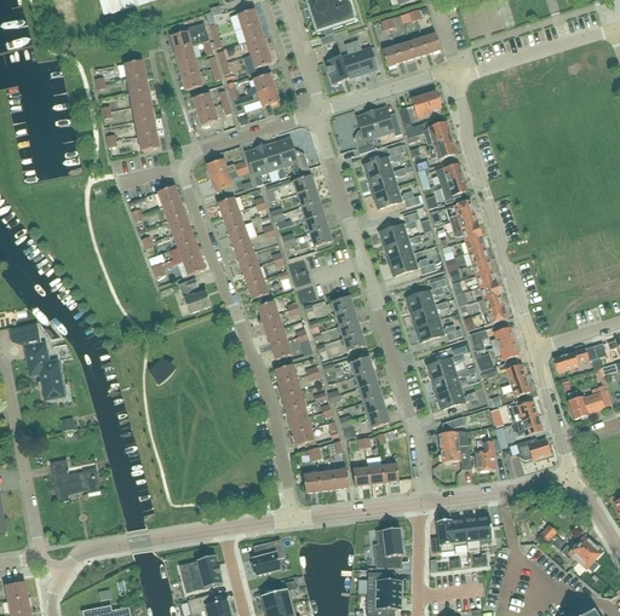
[(99,0),(104,13),(110,11),(112,12),(149,0),(99,0)]
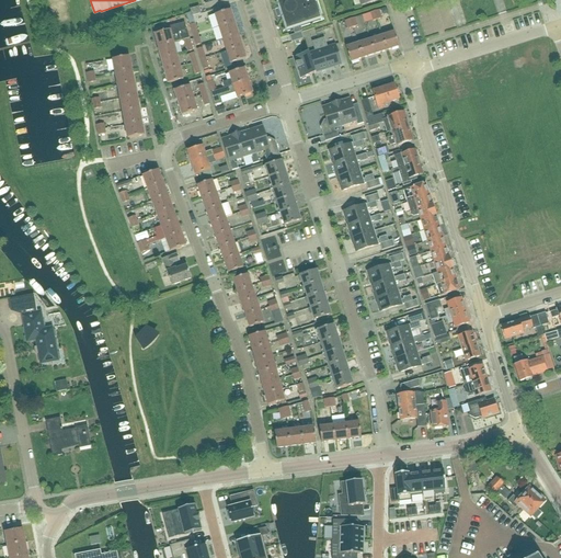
[(283,12),(287,26),(320,15),(315,0),(277,0),(279,4),(277,6),(281,13),(283,12)]
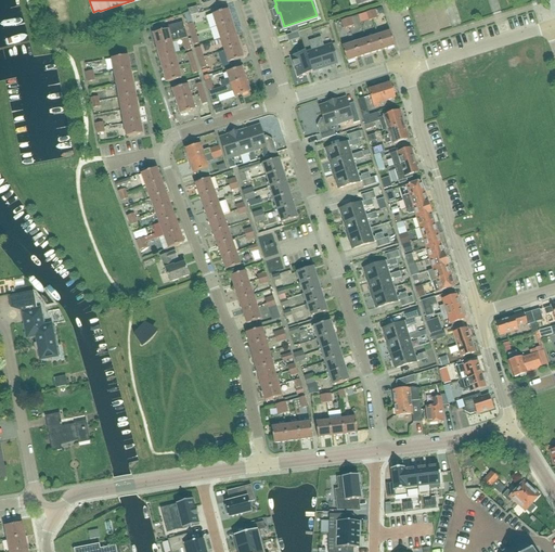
[(197,3),(189,7),(190,13),(199,11),(197,3)]
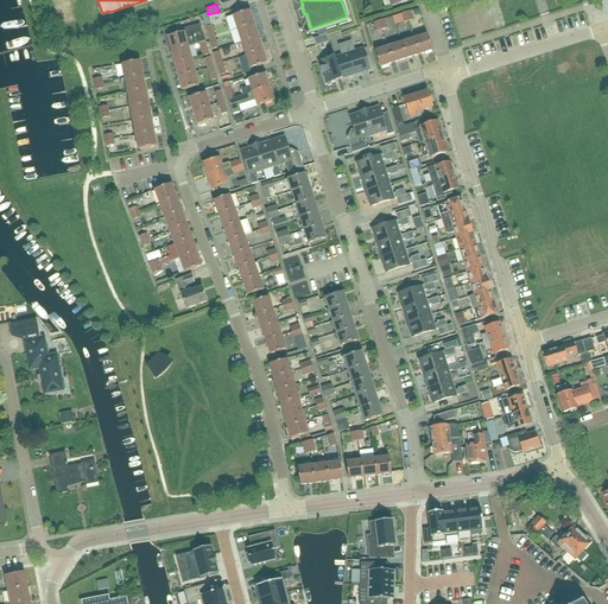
[(238,26),(254,21),(249,8),(233,13),(238,26)]
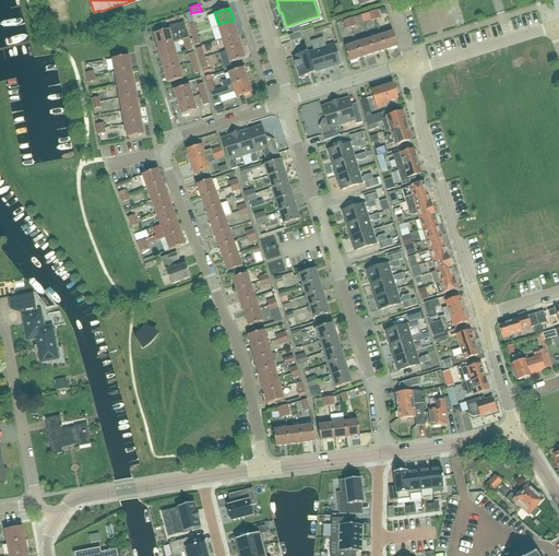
[(234,20),(218,24),(222,36),(237,32),(234,20)]
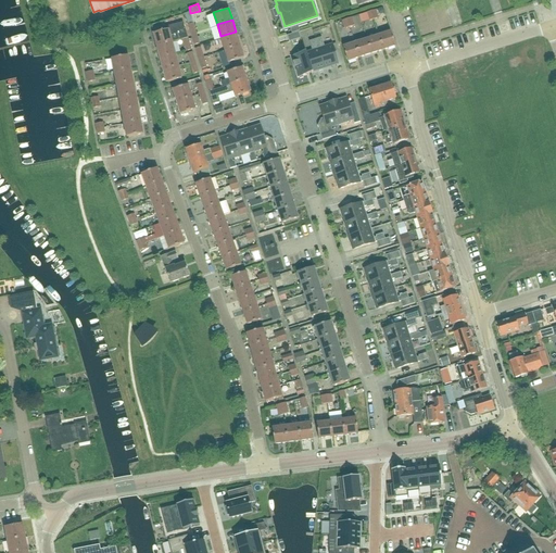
[(173,40),(182,37),(184,39),(188,37),(185,27),(184,21),(168,24),(169,27),(153,30),(156,44),(173,40)]
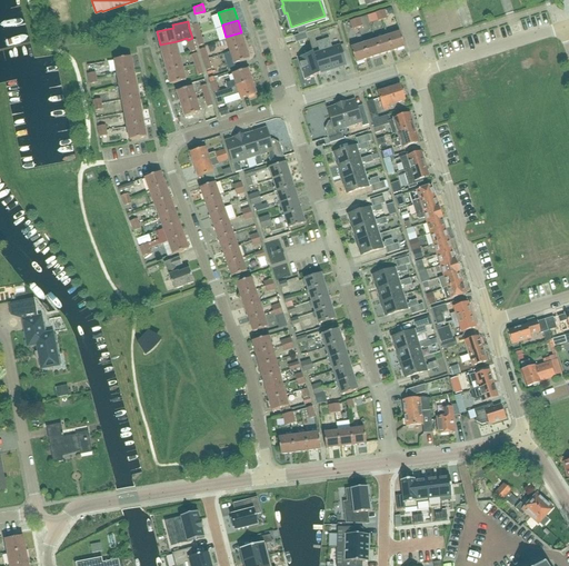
[(309,36),(307,29),(293,33),(296,40),(309,36)]
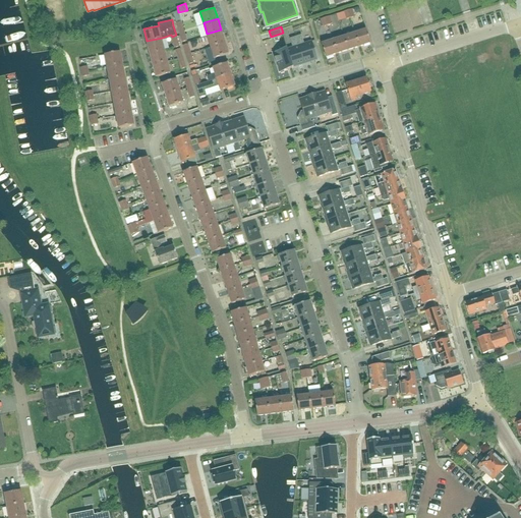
[(355,32),(358,44),(369,41),(366,27),(355,32)]
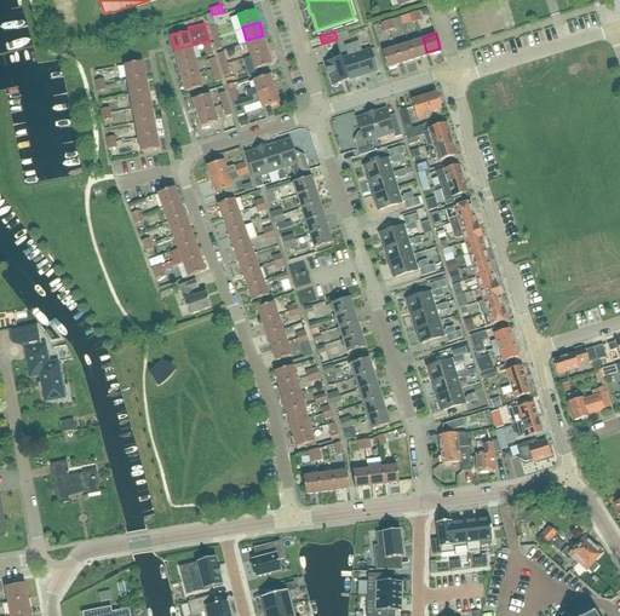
[(263,35),(246,40),(251,53),(267,49),(263,35)]
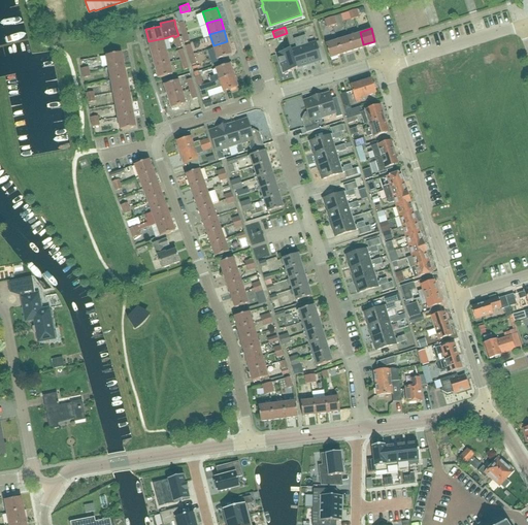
[(349,35),(352,48),(363,44),(360,32),(349,35)]
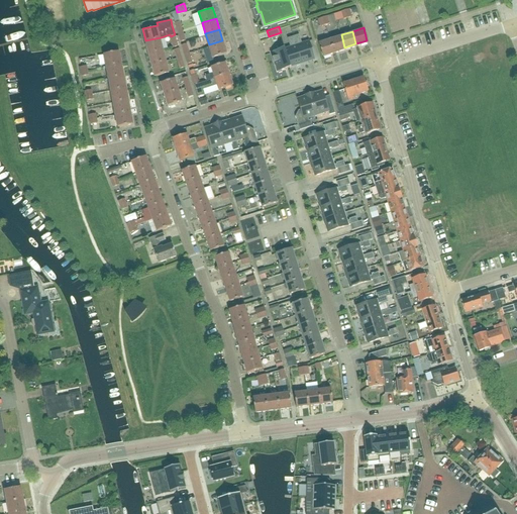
[(290,35),(292,43),(298,41),(295,33),(290,35)]
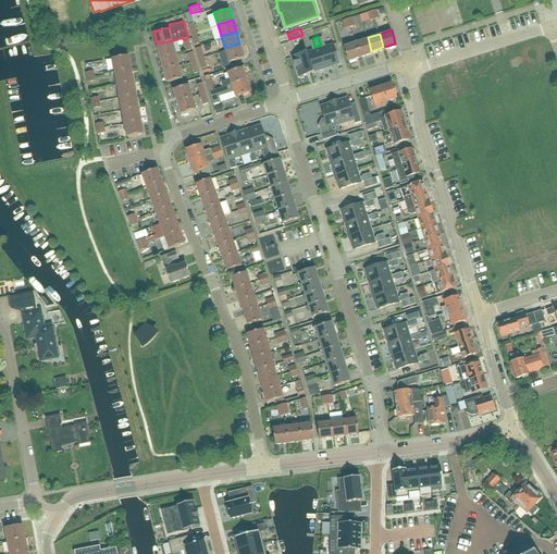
[(356,41),(359,54),(371,51),(368,37),(356,41)]
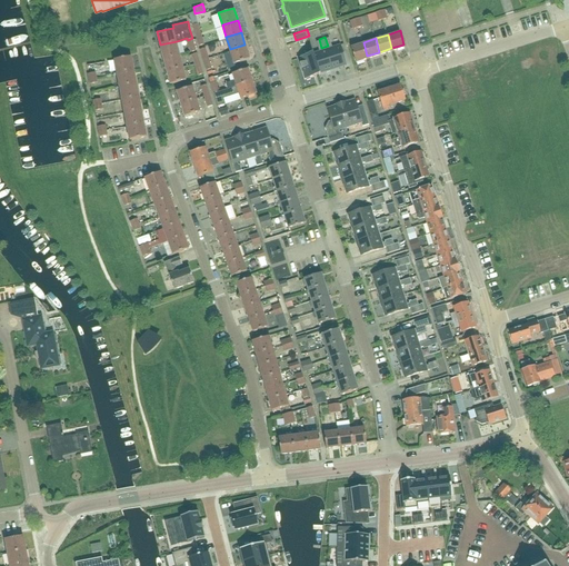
[(163,57),(179,53),(177,41),(160,45),(163,57)]
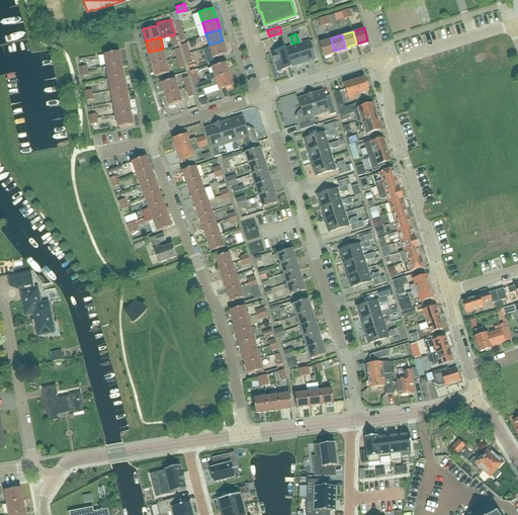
[(298,41),(305,61),(316,57),(310,37),(304,39),(298,41)]
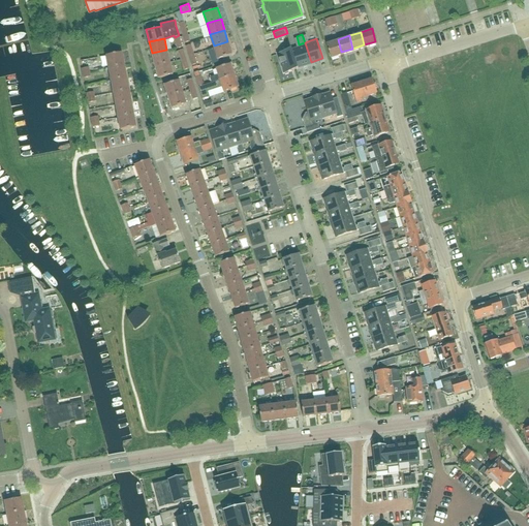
[(331,56),(341,52),(338,39),(327,42),(331,56)]
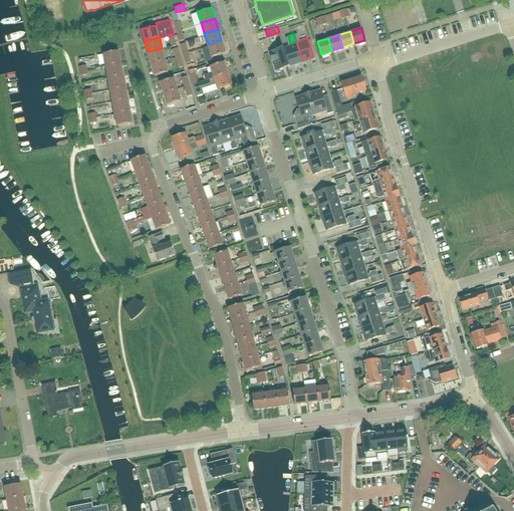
[(221,40),(208,44),(211,55),(225,51),(221,40)]
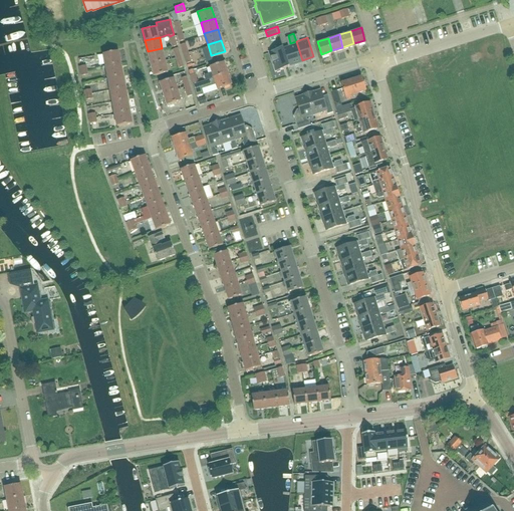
[(289,64),(302,60),(296,41),(290,43),(283,45),(289,64)]
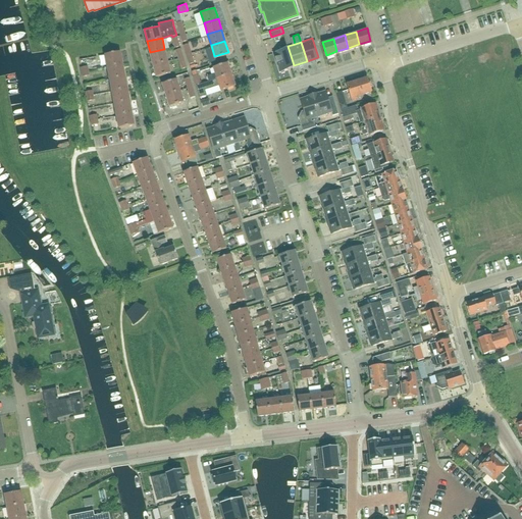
[(279,70),(292,66),(285,48),(273,51),(279,70)]
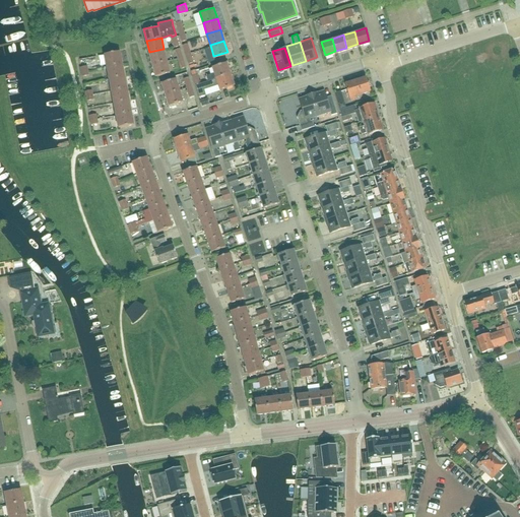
[(164,49),(149,52),(152,64),(167,60),(164,49)]
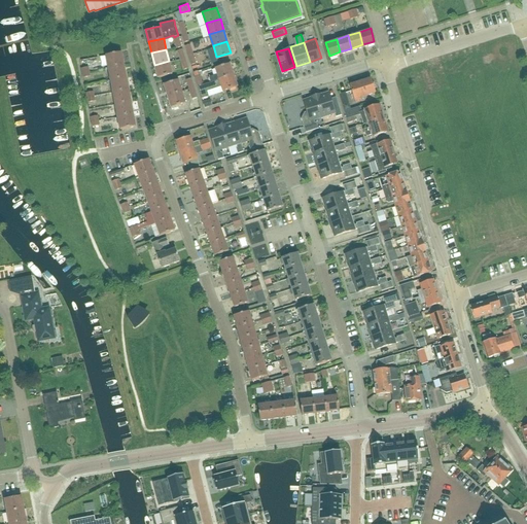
[(108,66),(124,63),(121,50),(106,54),(108,66)]
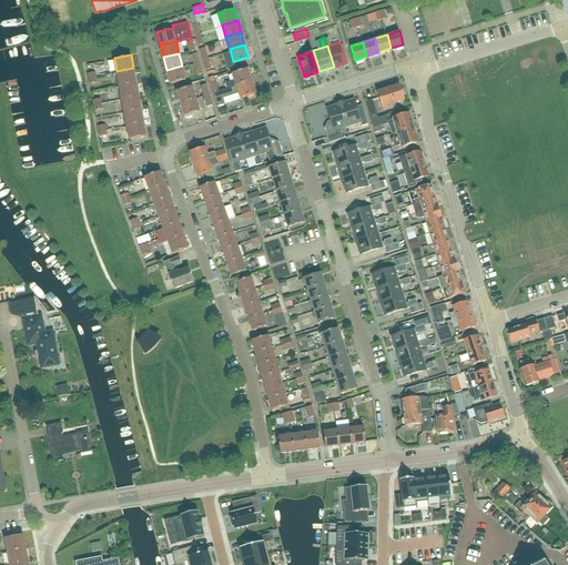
[(205,68),(206,72),(212,70),(211,67),(208,56),(203,57),(206,68),(205,68)]
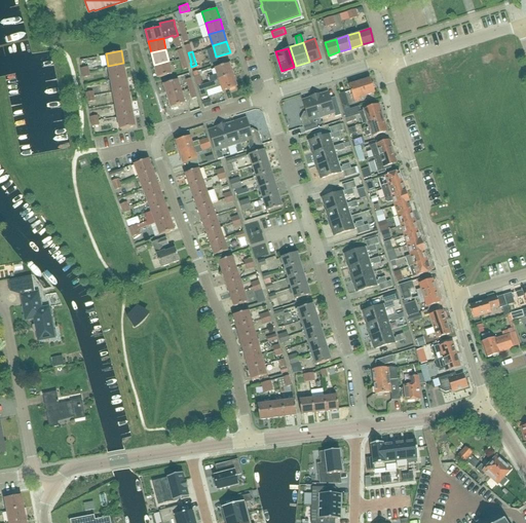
[(168,61),(154,65),(157,76),(172,72),(168,61)]
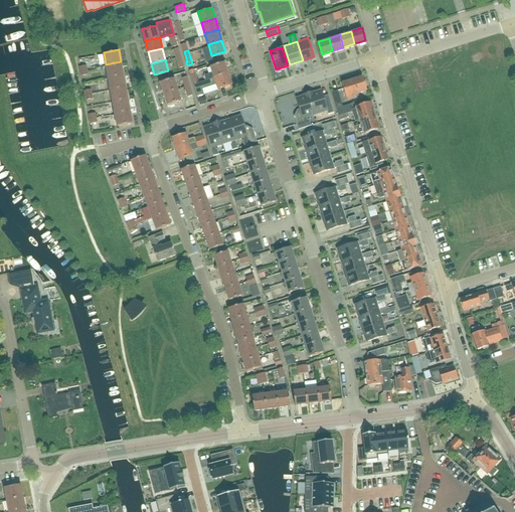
[(214,76),(228,72),(224,60),(210,64),(214,76)]
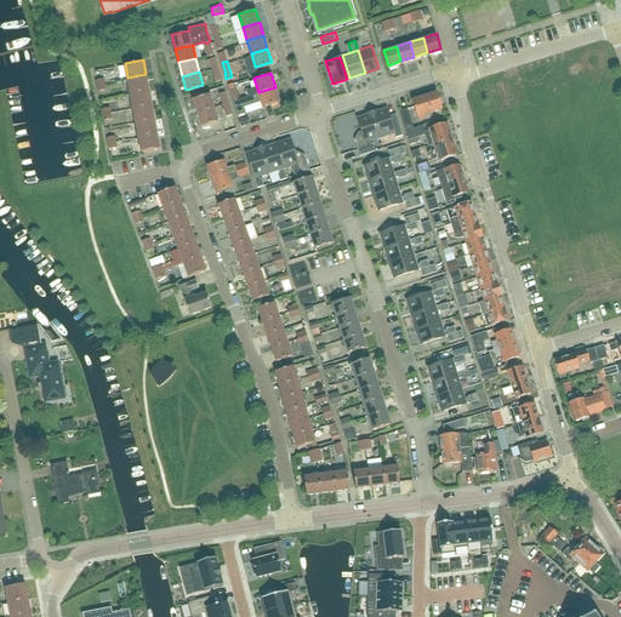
[(130,92),(148,89),(146,74),(127,78),(130,92)]
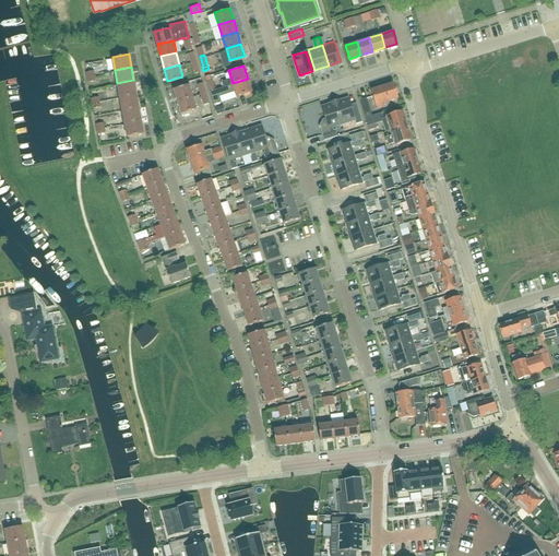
[(215,89),(210,91),(213,101),(213,103),(221,101),(218,94),(234,89),(236,95),(245,92),(245,94),(250,92),(249,91),(251,90),(248,79),(233,83),(215,89)]
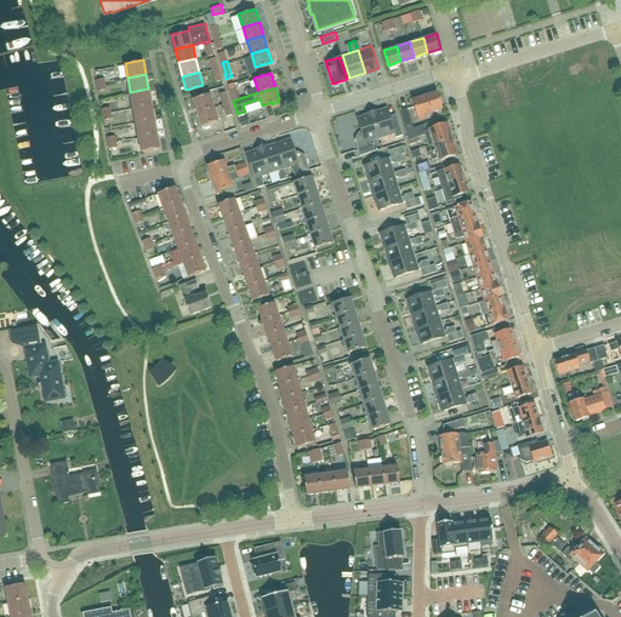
[(148,89),(130,92),(134,107),(152,103),(148,89)]
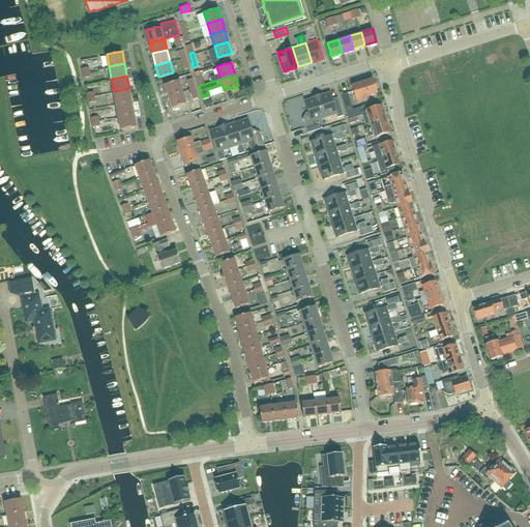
[(377,91),(373,78),(365,80),(364,79),(360,80),(359,82),(351,84),(356,100),(362,99),(361,96),(377,91)]
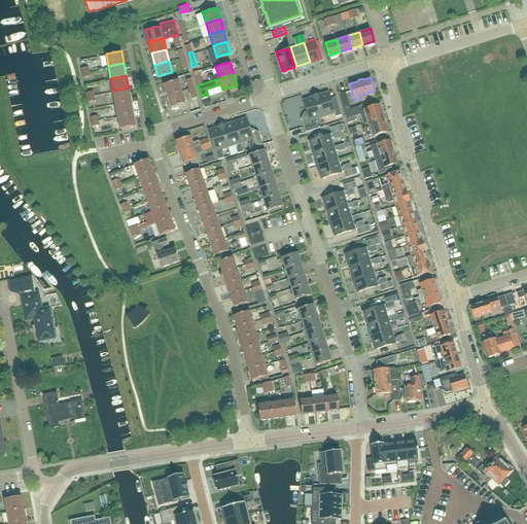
[(168,95),(181,91),(177,78),(164,82),(168,95)]
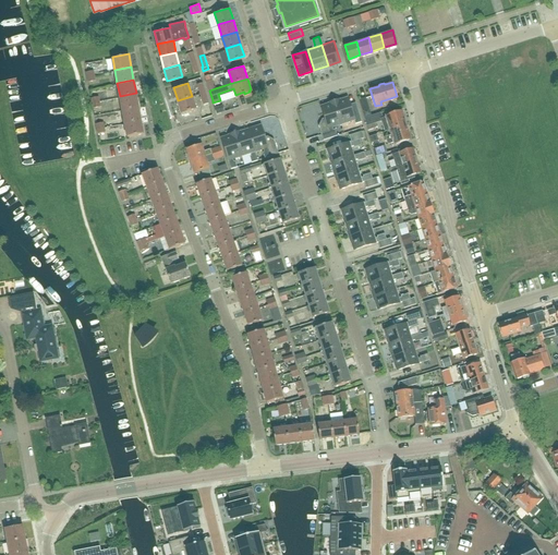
[(136,93),(120,96),(122,109),(138,106),(136,93)]
